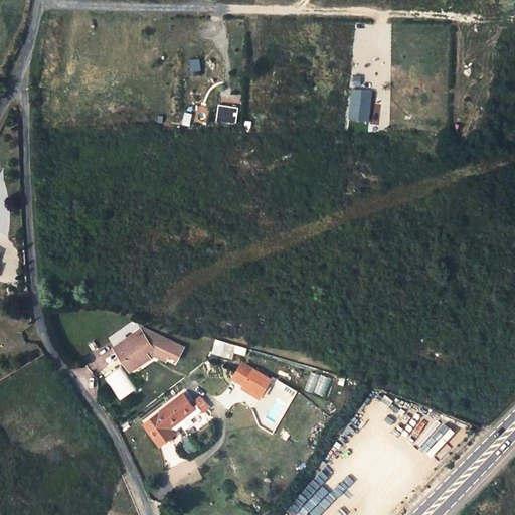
[(211,71),(211,60),(199,59),(199,71),(211,71)]
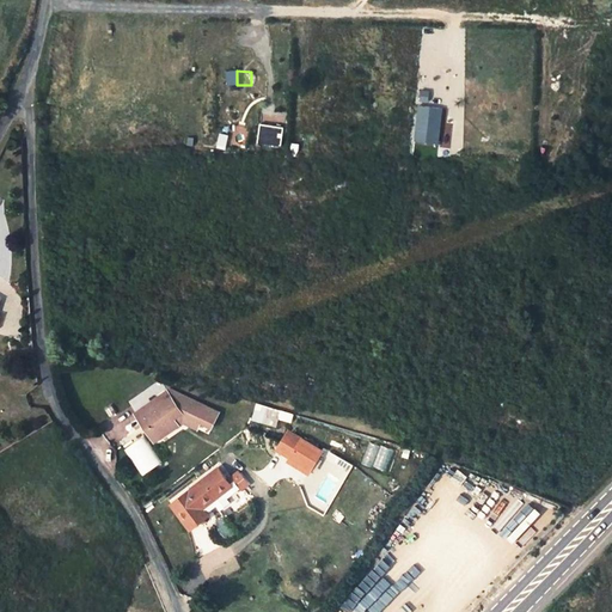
[(416,104),(415,141),(440,142),(441,105),(416,104)]
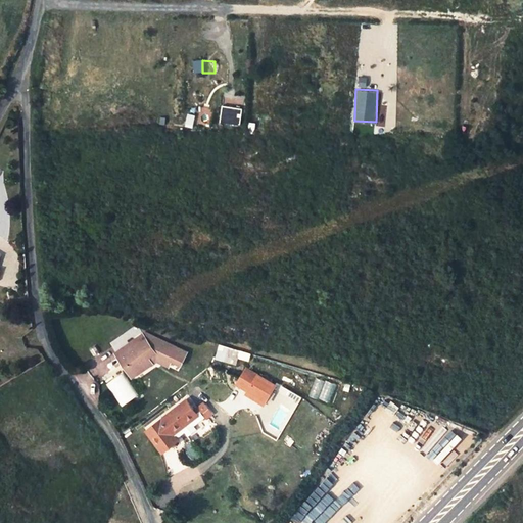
[(222,105),(220,123),(240,125),(242,108),(222,105)]
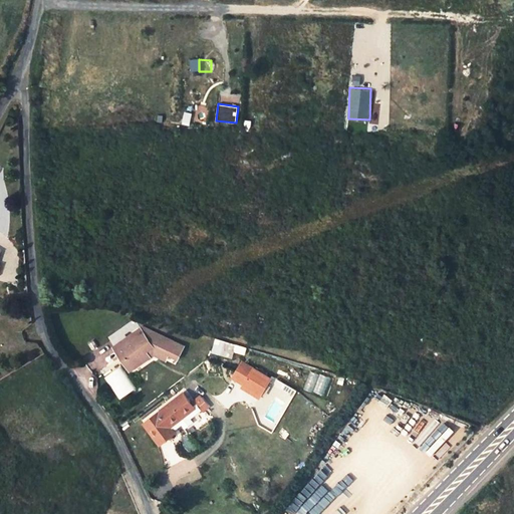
[(171,347),(180,352),(186,339),(145,321),(115,341),(124,354),(129,351),(136,361),(152,350),(148,345),(155,340),(171,347)]
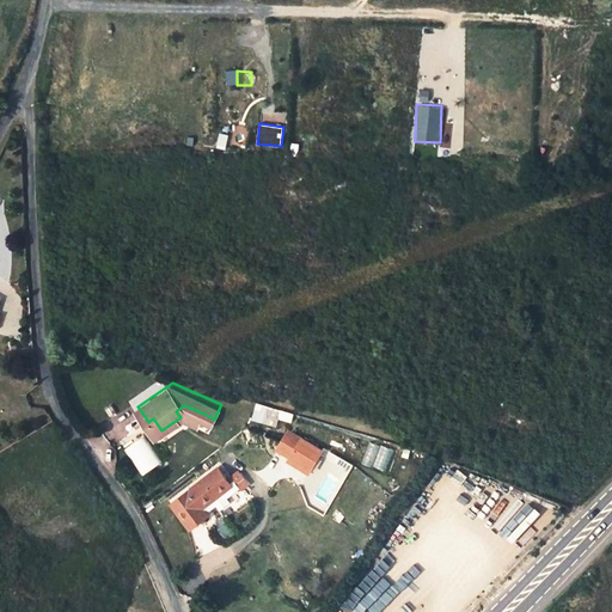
[(276,426),(277,418),(292,421),(294,411),(255,404),(251,421),(276,426)]
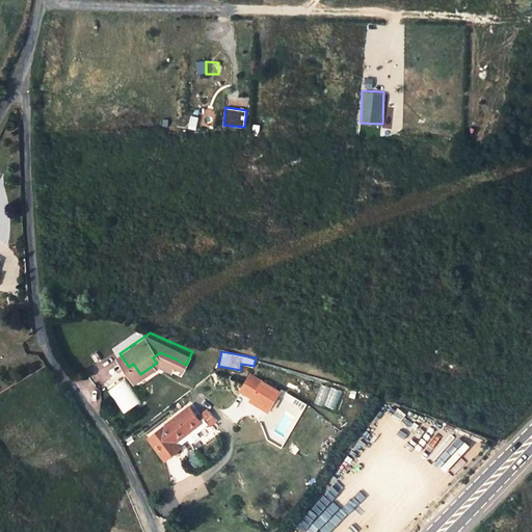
[(174,366),(177,360),(160,352),(153,357),(157,363),(161,360),(174,366)]
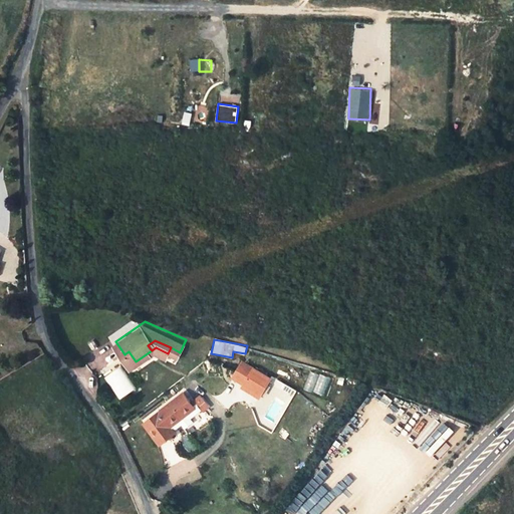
[(129,351),(124,354),(132,364),(136,361),(129,351)]
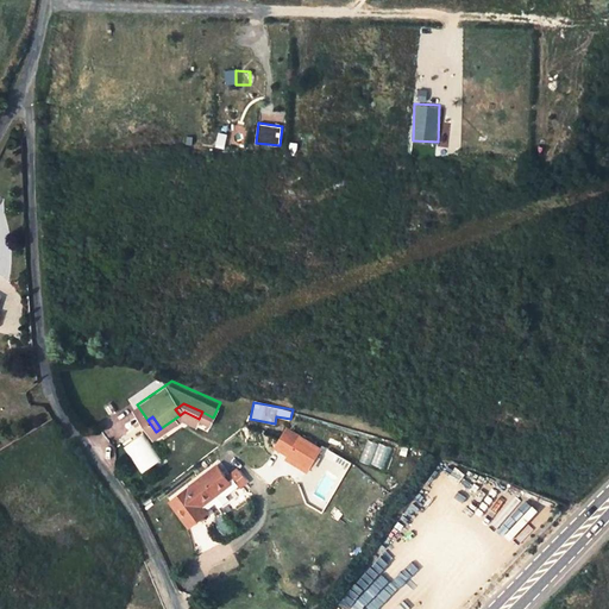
[(311,462),(322,444),(287,422),(276,440),(311,462)]
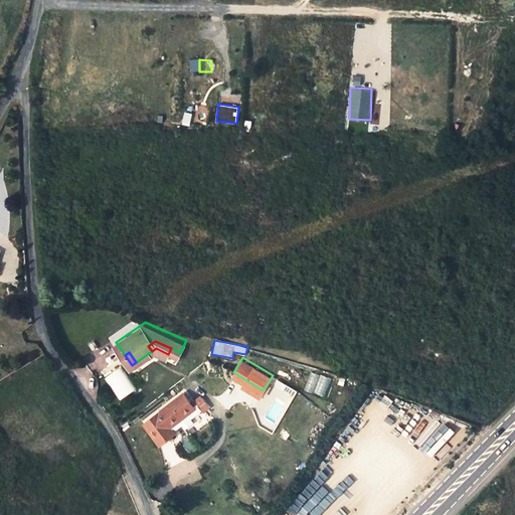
[(120,365),(104,377),(119,399),(135,388),(120,365)]
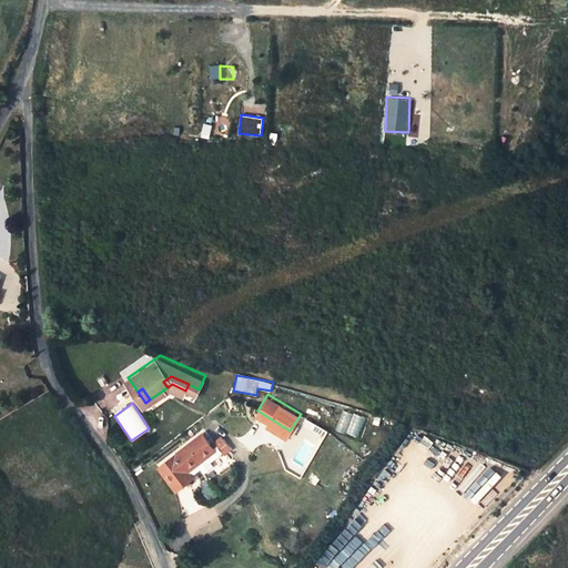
[(345,433),(362,438),(368,417),(353,412),(345,433)]
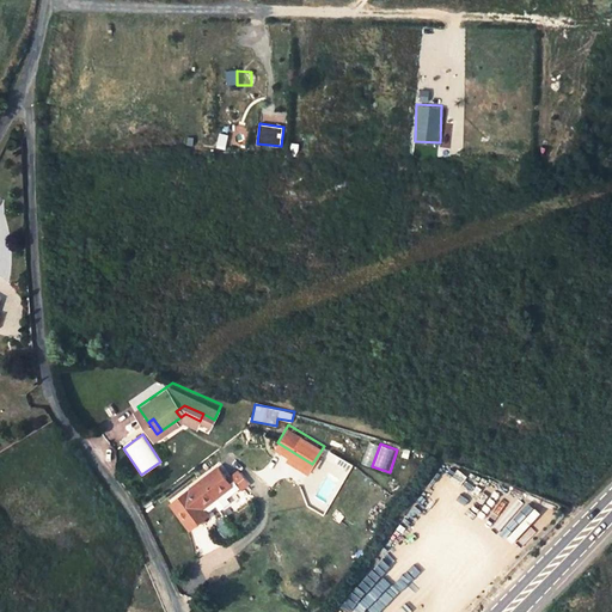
[(221,460),(173,496),(194,522),(212,508),(209,505),(203,499),(233,476),(221,460)]
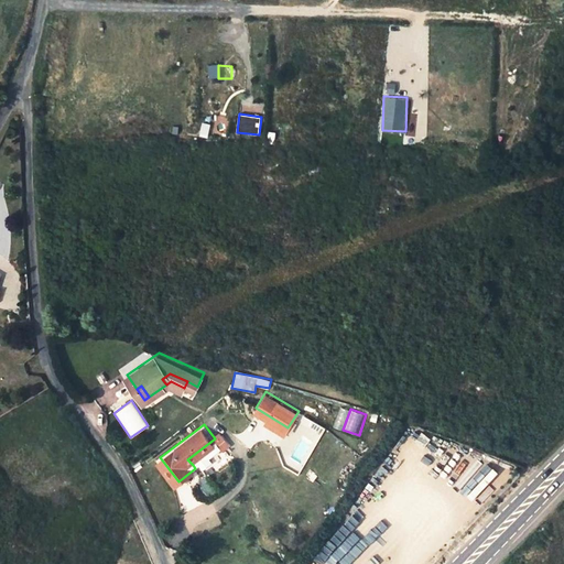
[(214,456),(210,452),(223,443),(217,436),(215,438),(187,459),(193,465),(201,458),(204,463),(214,456)]
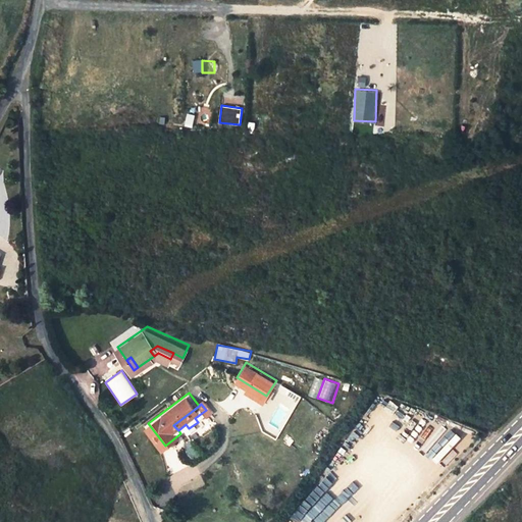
[(360,501),(375,482),(354,465),(348,473),(338,465),(310,499),(313,501),(296,521),(334,521),(337,520),(340,521),(350,521),(365,505),(360,501)]
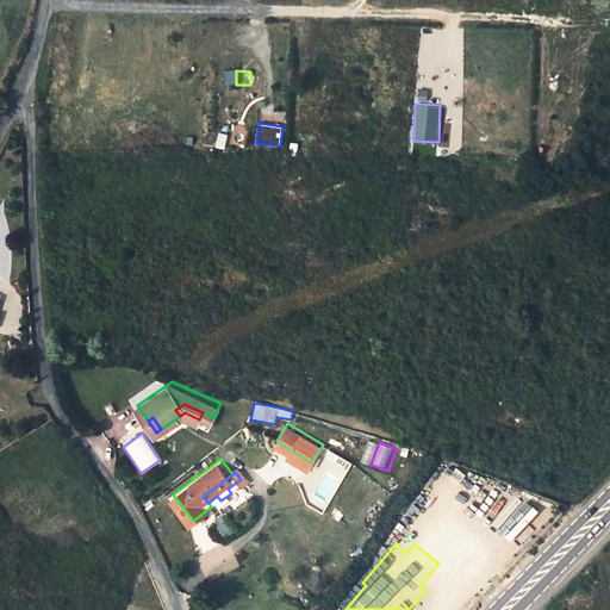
All buildings are outlined.
